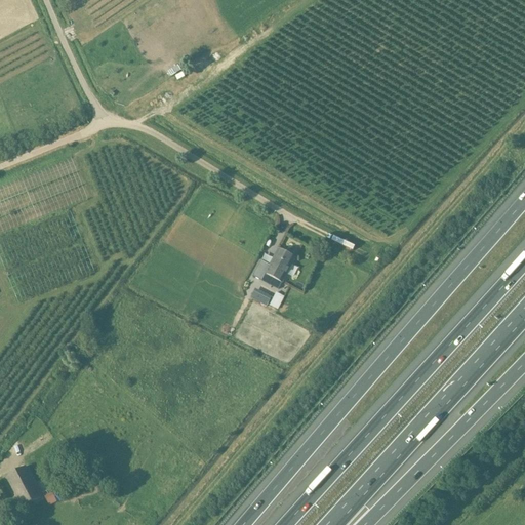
[(178,65),(168,71),(171,76),(182,70),(178,65)]
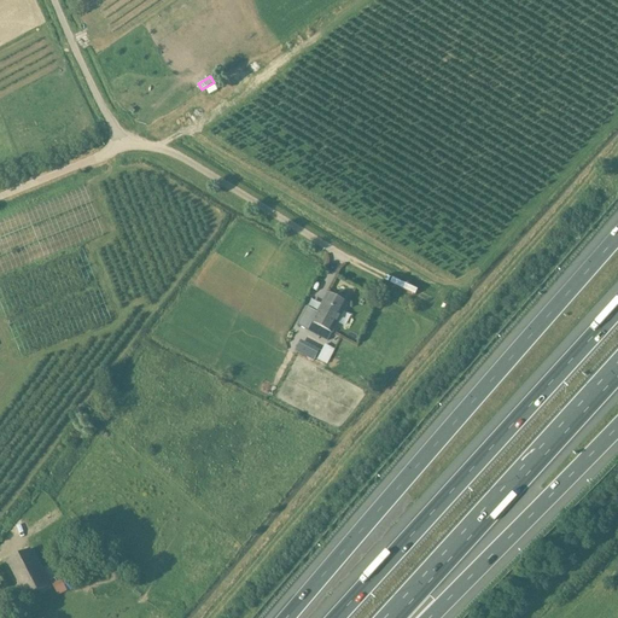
[(228,86),(211,95),(219,108),(235,98),(228,86)]
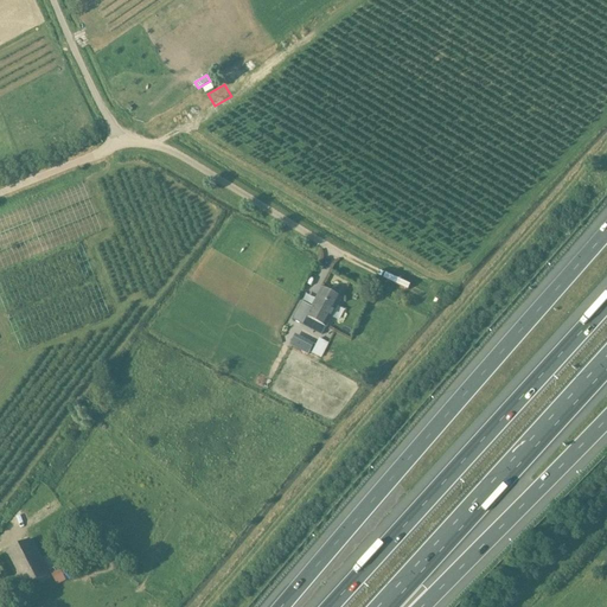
[(323,334),(340,299),(321,289),(312,307),(301,302),(293,319),(323,334)]
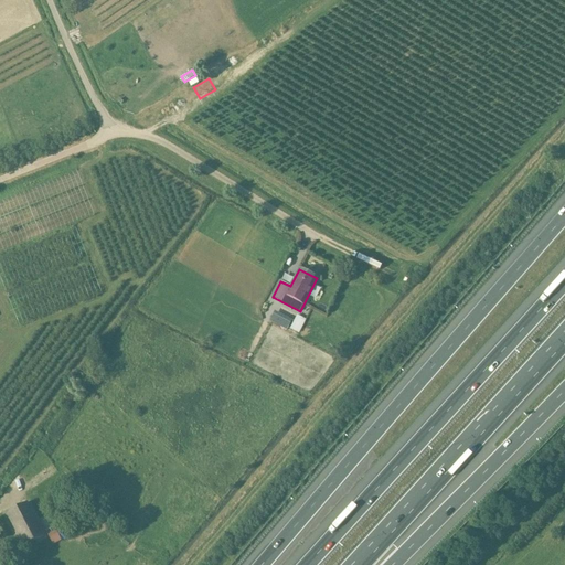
[(275,310),(270,321),(289,329),(294,318),(275,310)]
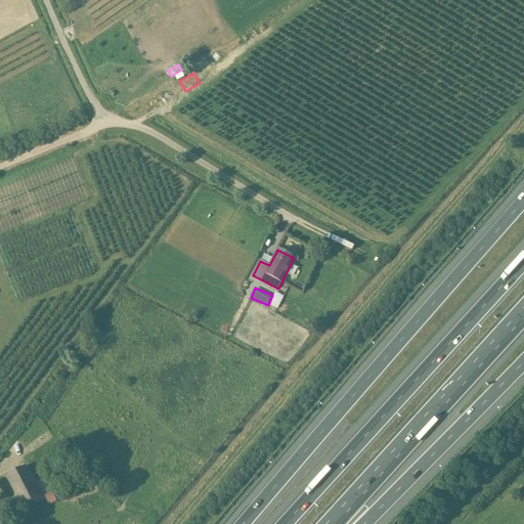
[(284,296),(275,293),(269,305),(277,309),(284,296)]
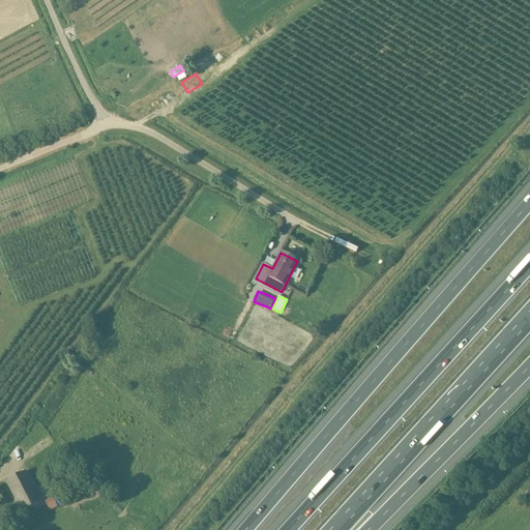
[(65,459),(61,451),(54,457),(58,464),(65,459)]
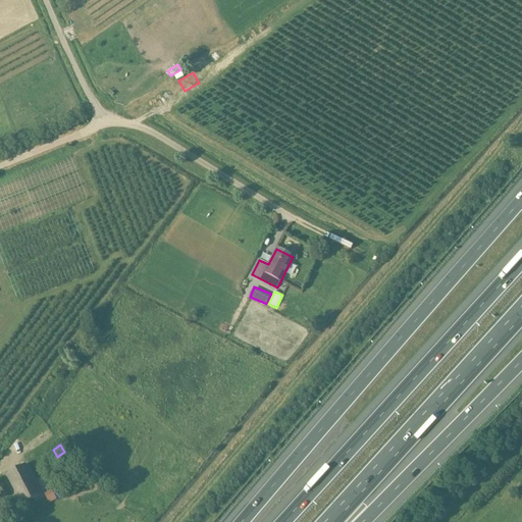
[(6,474),(21,505),(41,496),(24,464),(6,474)]
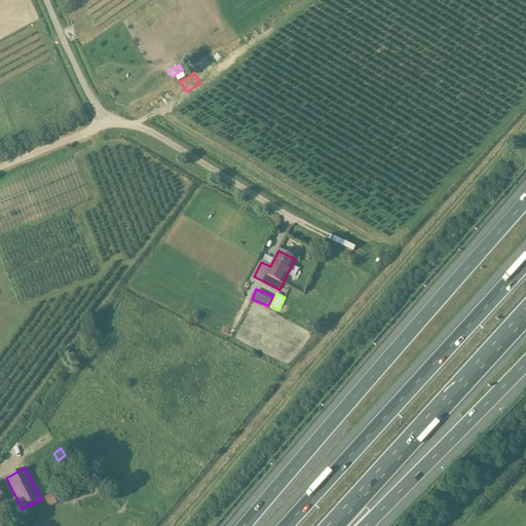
All buildings are outlined.
